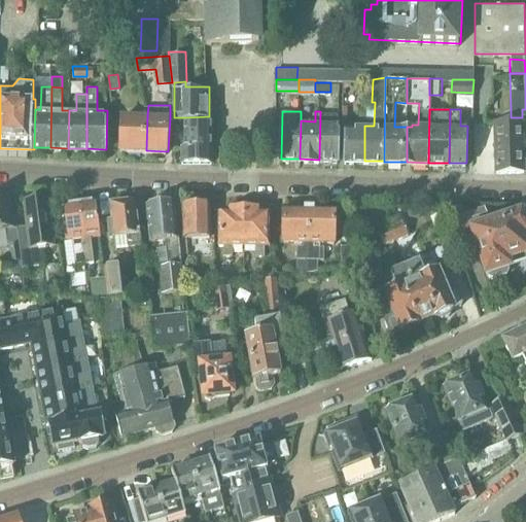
[(339,112),(320,111),(319,160),(338,160),(339,112)]
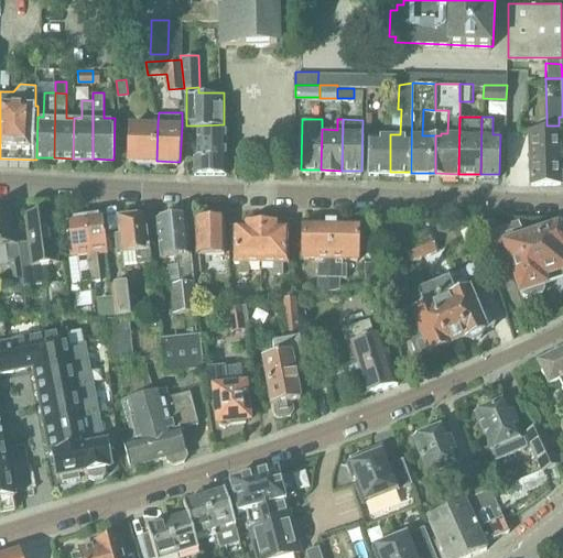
[(157,161),(158,123),(133,122),(131,160),(157,161)]
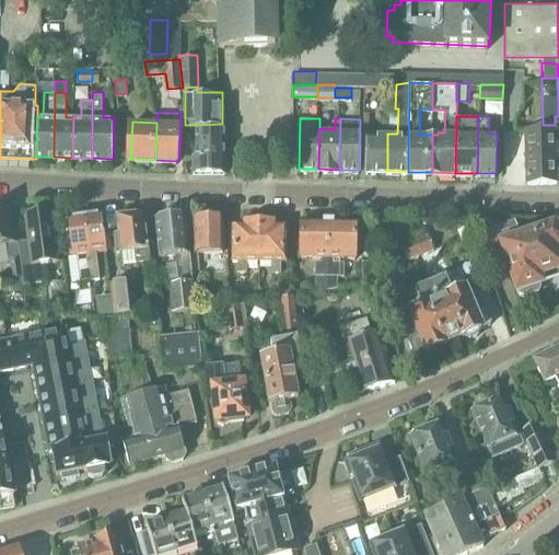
[(196,153),(193,153),(193,172),(225,172),(225,155),(226,155),(226,124),(222,124),(196,125),(196,153)]
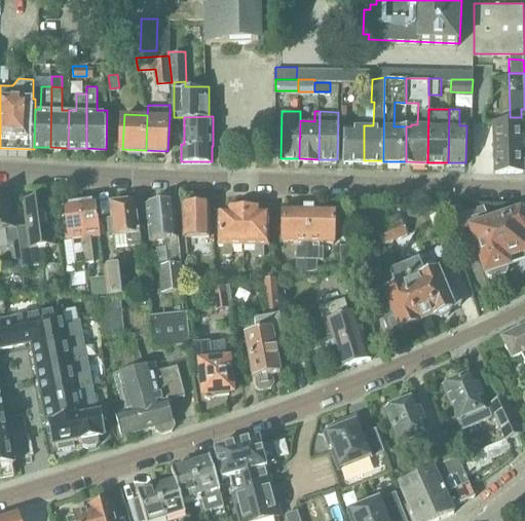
[(492,117),(492,169),(521,169),(521,117),(510,117),(492,117)]
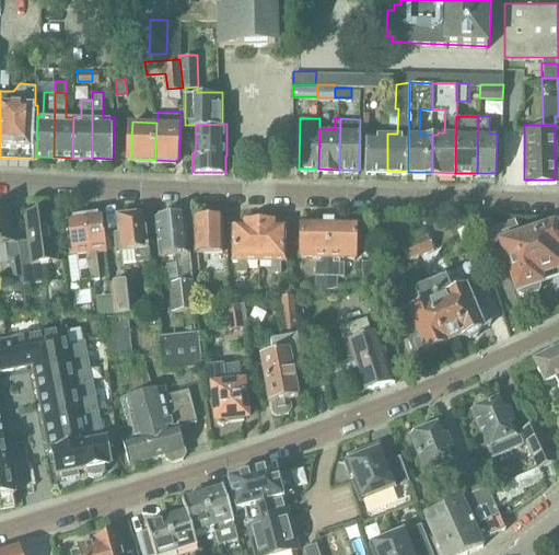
[(387,171),(387,134),(368,134),(367,170),(387,171)]
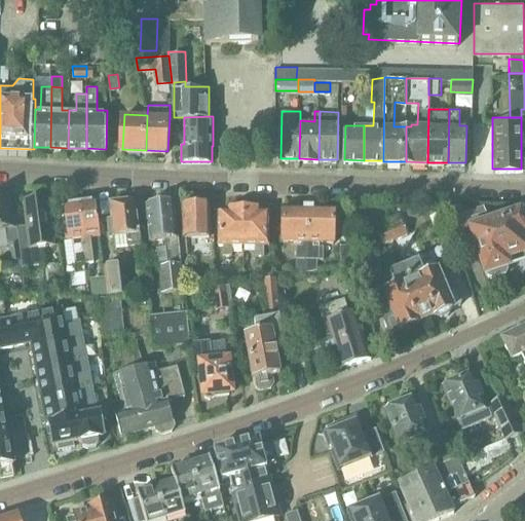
[(8,229),(9,243),(20,240),(17,224),(14,224),(9,192),(0,192),(0,226),(3,226),(4,230),(8,229)]
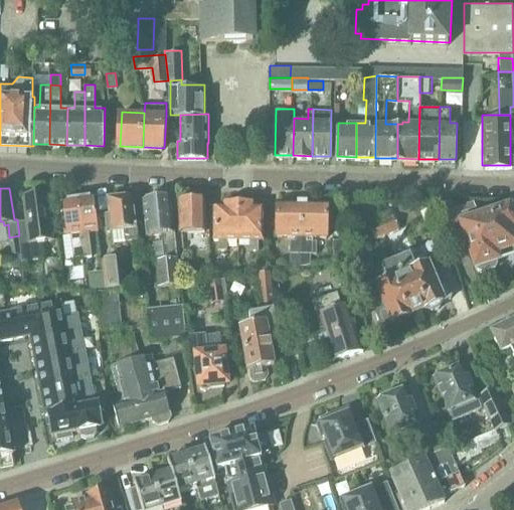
[(22,252),(22,259),(43,256),(41,239),(53,237),(47,189),(23,192),(27,218),(17,219),(19,235),(22,252)]
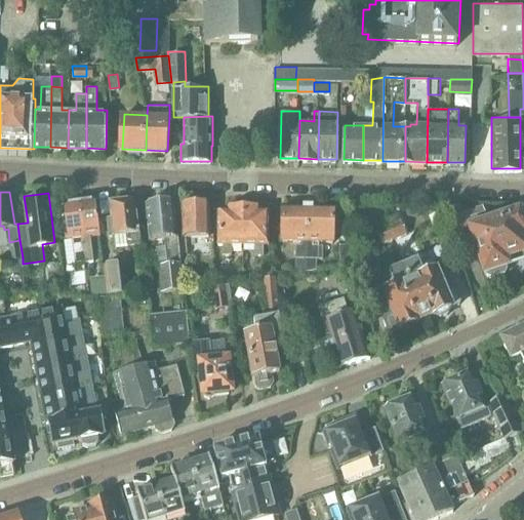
[(82,235),(85,260),(93,258),(90,233),(99,232),(94,196),(77,198),(79,216),(82,215),(84,235),(82,235)]
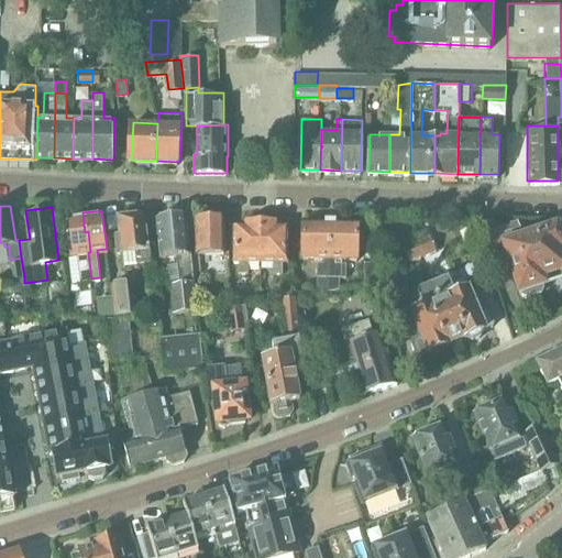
[(81,281),(91,279),(88,252),(90,252),(88,231),(85,232),(83,212),(67,215),(73,253),(77,252),(81,281)]
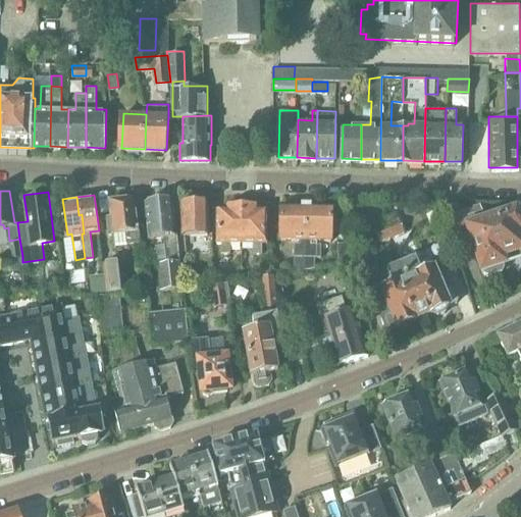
[(127,242),(140,240),(135,197),(109,200),(110,214),(106,215),(108,231),(125,229),(127,242)]
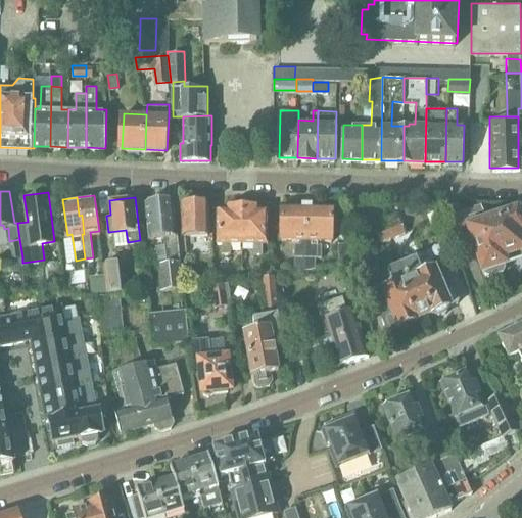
[(164,234),(168,262),(181,261),(180,251),(178,232),(174,198),(144,201),(148,236),(164,234)]
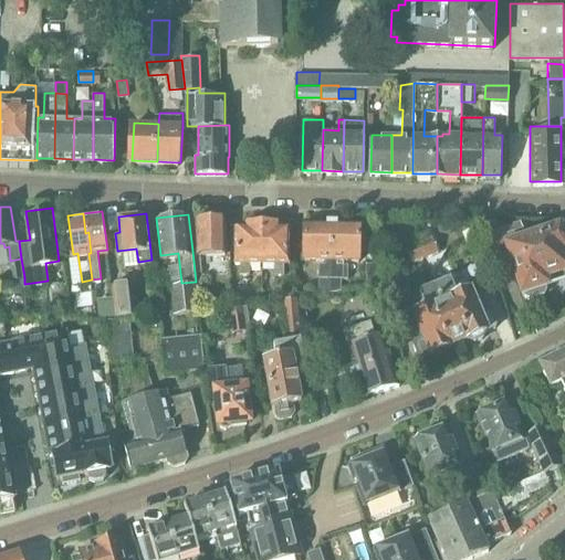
[(192,251),(195,272),(202,271),(201,253),(226,253),(226,219),(197,219),(198,251),(192,251)]
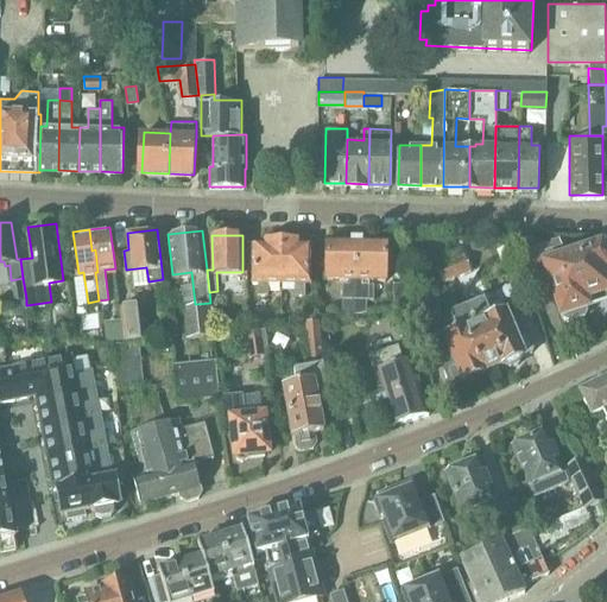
[(282,279),(282,238),(279,238),(277,235),(270,235),(266,238),(263,238),(263,241),(253,241),(252,279),(258,279),(258,291),(267,292),(267,279),(282,279)]
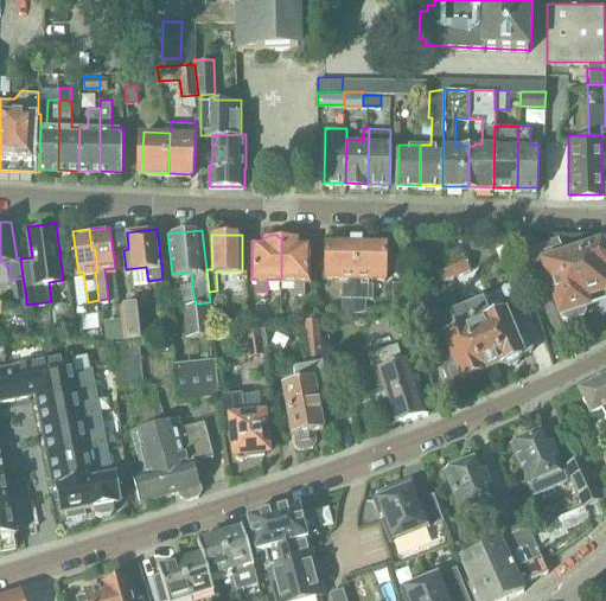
[(285,237),(281,237),(281,279),(294,279),(294,292),(305,292),(305,280),(310,280),(311,242),(300,242),(300,237),(297,237),(294,235),(287,235),(285,237)]
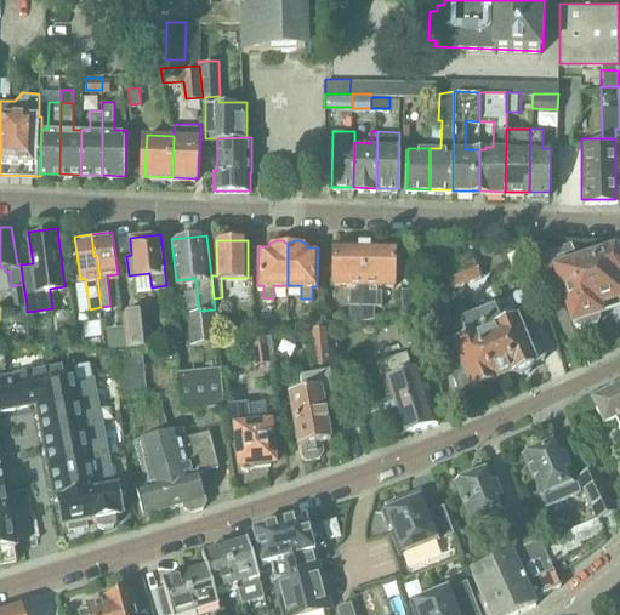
[(351,288),(350,303),(363,303),(364,240),(334,240),(333,282),(357,282),(357,288),(351,288)]
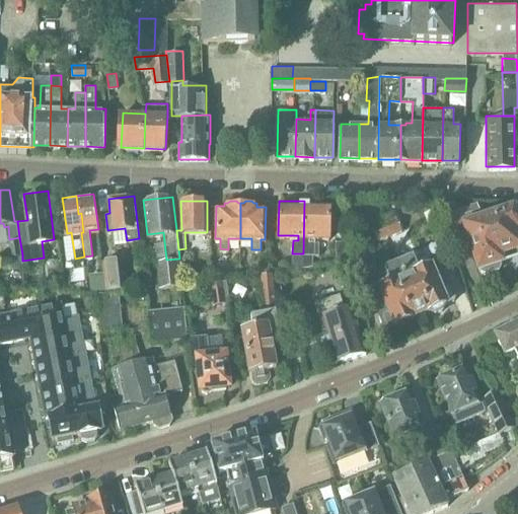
[(304,201),(303,253),(313,253),(315,253),(319,253),(319,240),(315,240),(315,235),(329,236),(329,202),(304,201)]
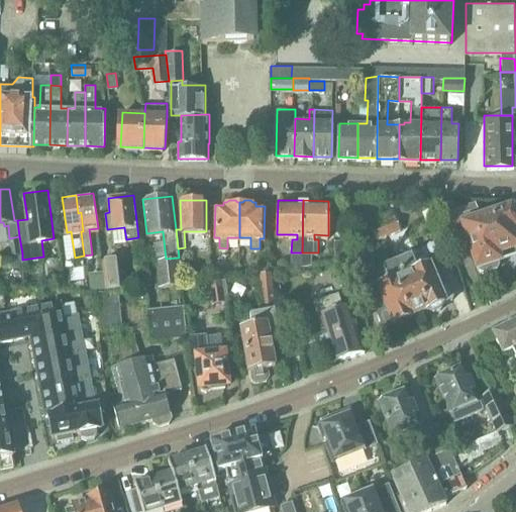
[(515,211),(511,209),(480,219),(475,203),(448,211),(453,225),(463,222),(479,267),(480,267),(481,270),(485,272),(498,268),(500,264),(499,261),(500,260),(498,252),(515,245),(515,232),(514,228),(515,227),(515,211)]
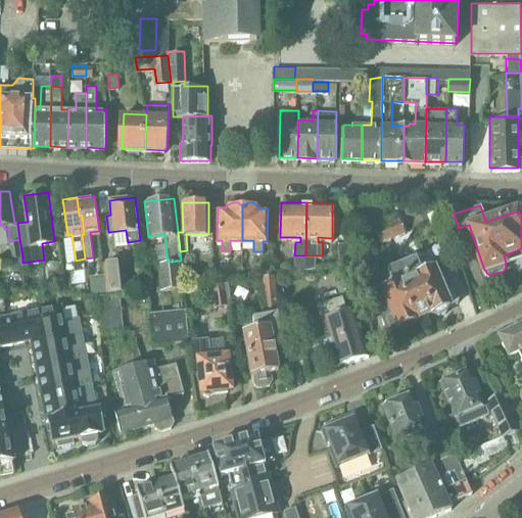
[(389,222),(394,233),(405,229),(400,217),(389,222)]
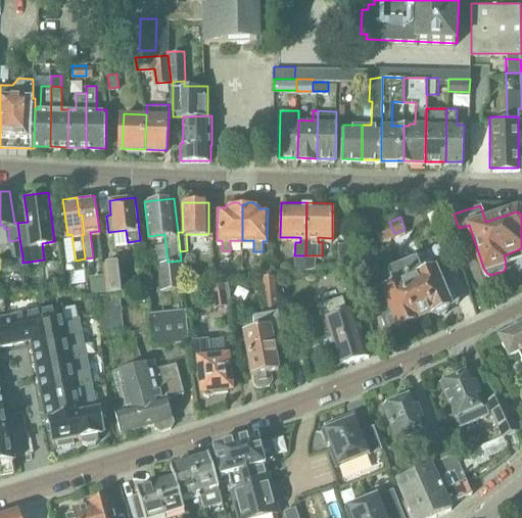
[(382,238),(394,233),(389,222),(377,227),(382,238)]
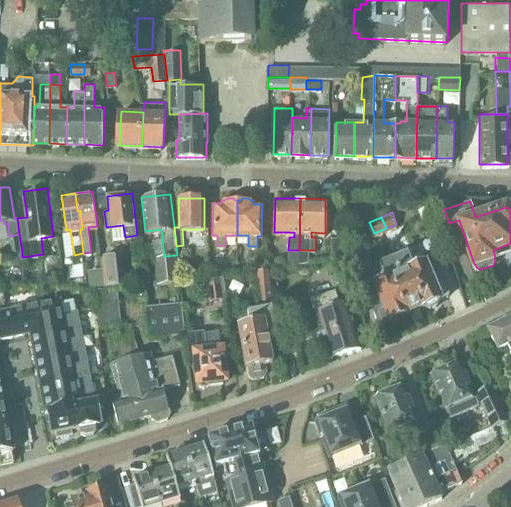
[(19,234),(9,236),(12,251),(12,252),(22,251),(19,234)]
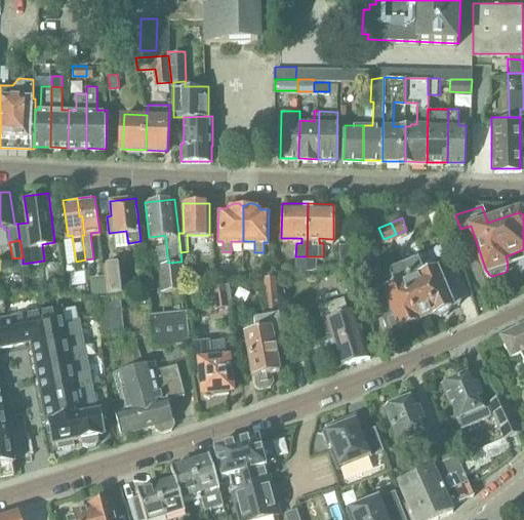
[(351,240),(338,242),(341,262),(354,260),(351,240)]
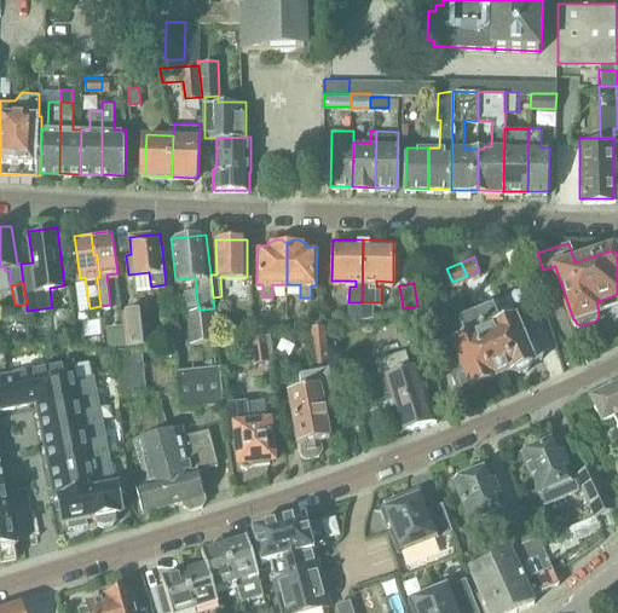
[(221,296),(213,298),(214,308),(217,324),(224,324),(221,296)]
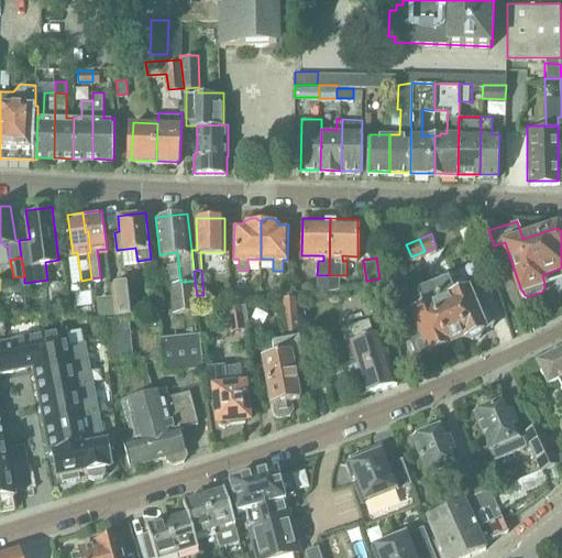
[(438,271),(430,274),(458,339),(466,336),(473,338),(482,335),(484,328),(485,328),(485,327),(493,324),(495,320),(489,307),(486,306),(477,309),(469,288),(462,272),(449,277),(449,276),(441,280),(438,271)]
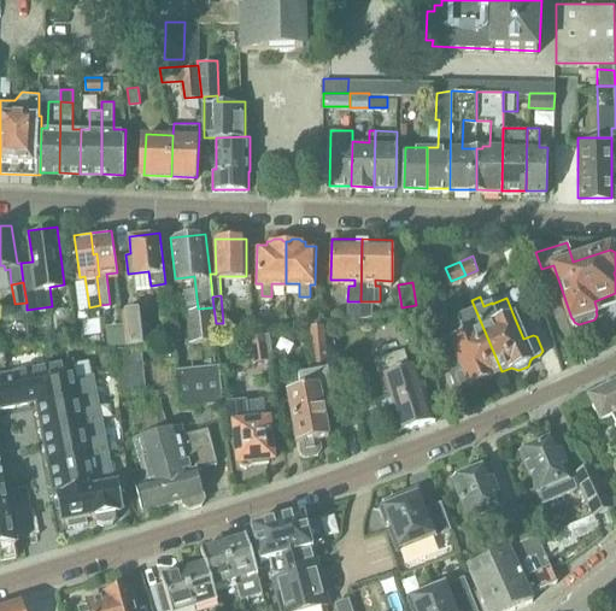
[(491,376),(502,371),(471,300),(462,304),(465,313),(458,317),(463,327),(449,333),(452,341),(461,364),(452,368),(451,371),(456,386),(459,387),(469,383),(469,385),(471,383),(477,386),(487,382),(491,376)]
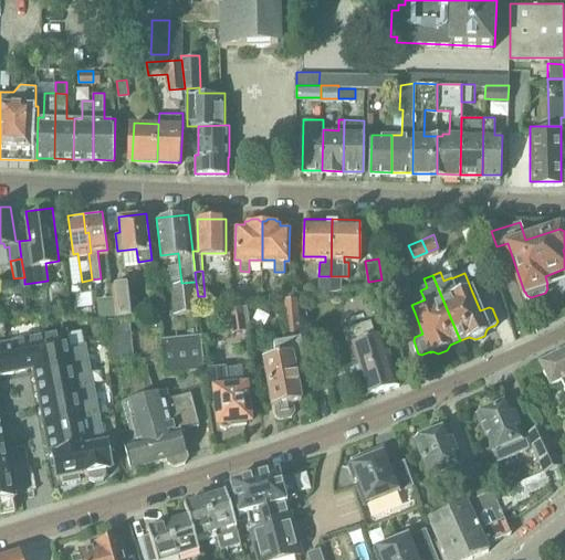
[(318,276),(318,289),(331,288),(331,276),(318,276)]
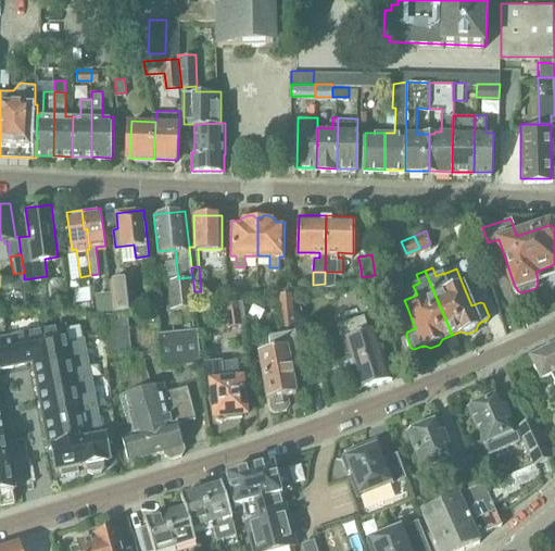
[(325,272),(325,284),(336,283),(336,272),(325,272)]
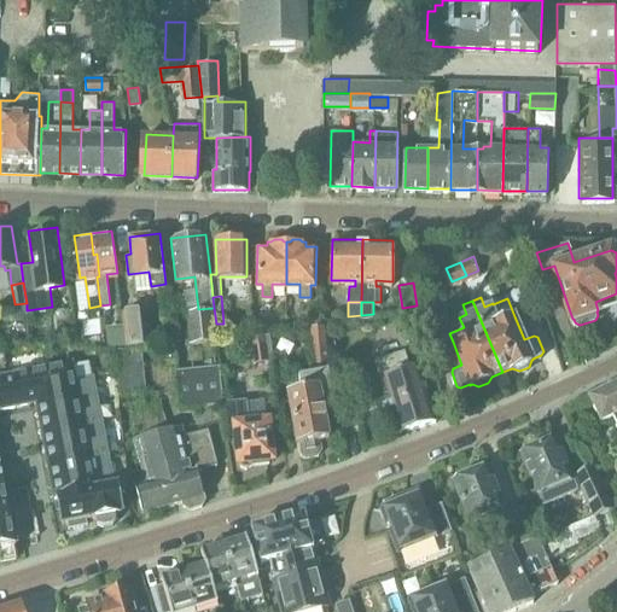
[(27,303),(15,304),(16,316),(28,315),(27,310),(27,303)]
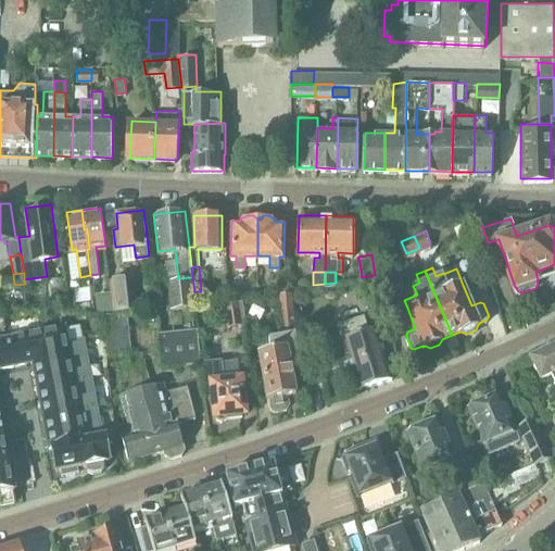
[(110,278),(114,315),(128,313),(131,313),(131,308),(128,276),(110,278)]
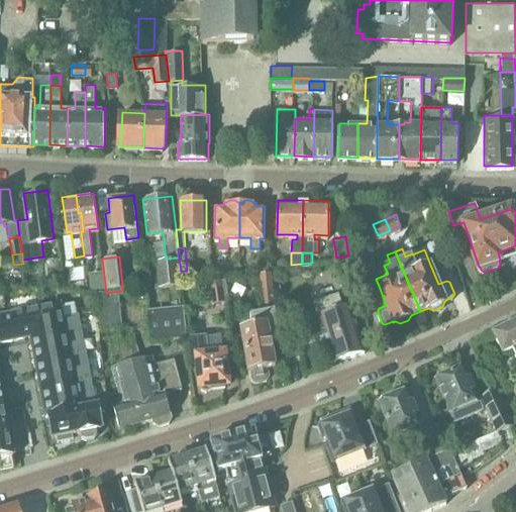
[(166,259),(157,260),(160,285),(175,283),(181,283),(182,282),(181,271),(179,258),(166,259)]
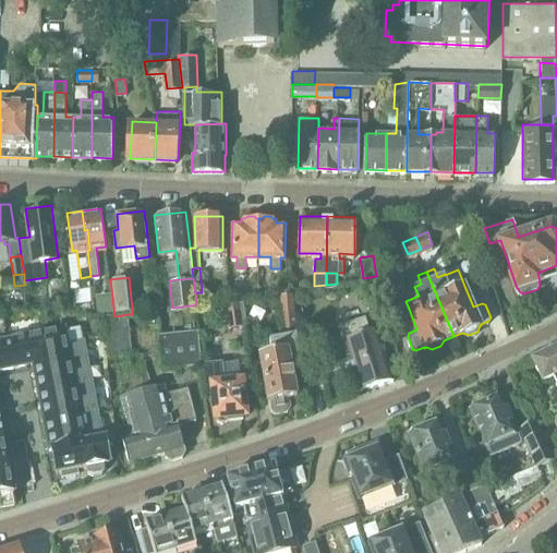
[(289,280),(276,280),(276,295),(289,292),(289,280)]
